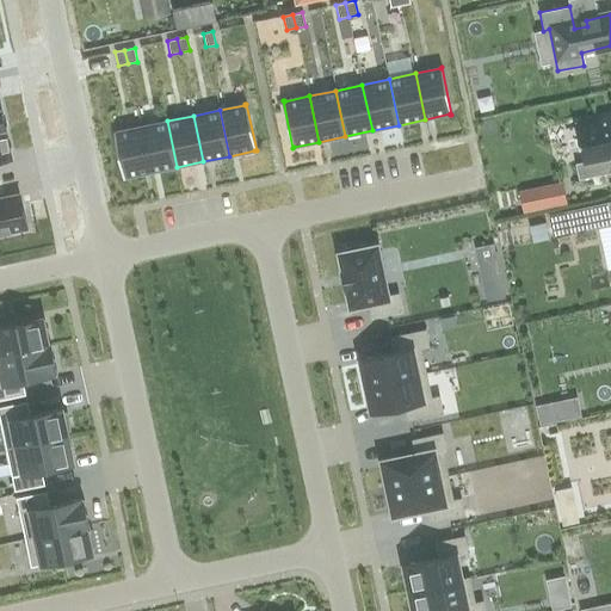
[(610,158),(610,116),(575,124),(582,162),(575,164),(579,180),(610,172),(610,161),(610,159),(610,158)]
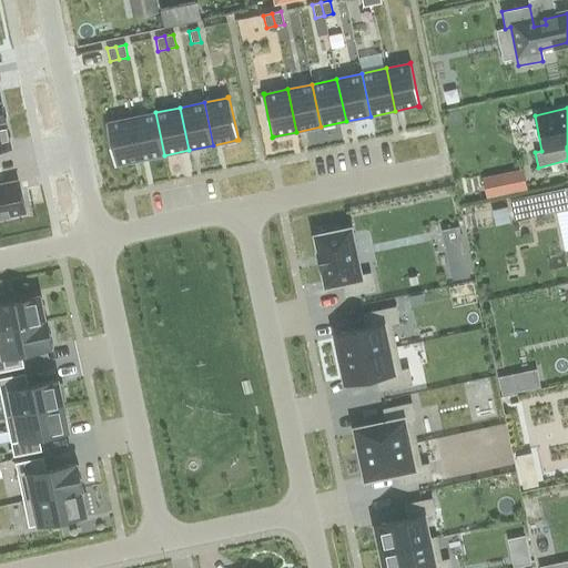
[(155,112),(130,118),(140,161),(164,155),(155,112)]
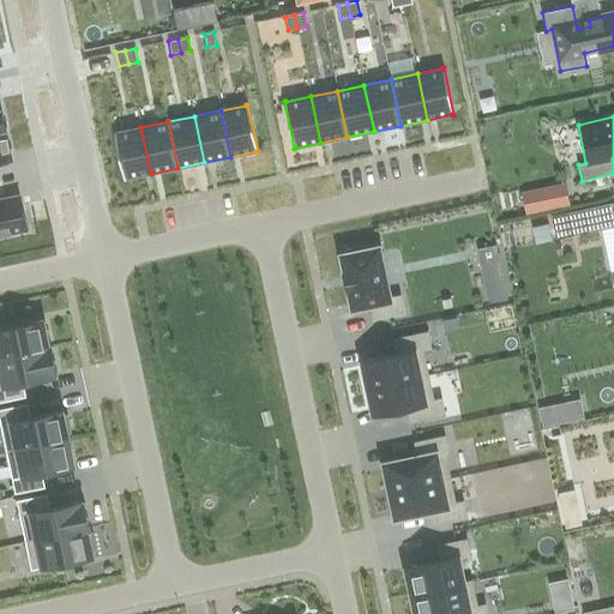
[(4,127),(0,128),(0,162),(11,161),(4,127)]
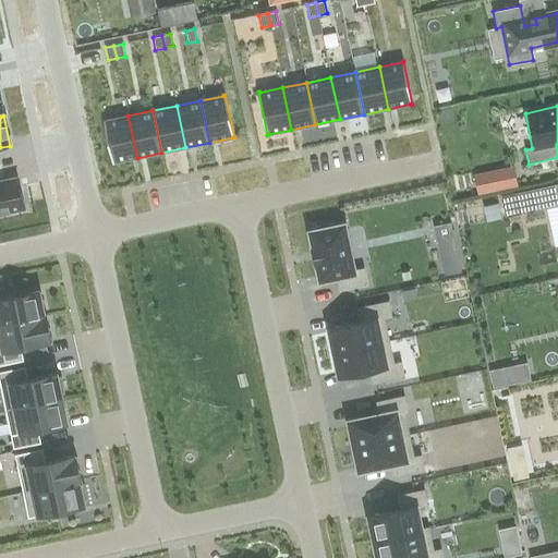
[(137,158),(128,116),(105,121),(105,120),(104,120),(112,164),(114,164),(114,162),(137,158)]
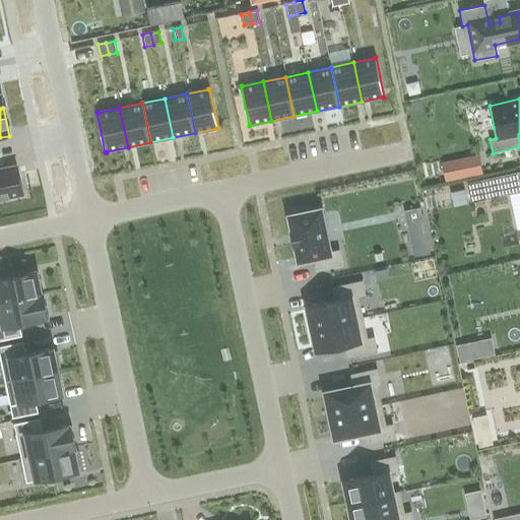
[(0,198),(21,194),(16,167),(0,170),(0,198)]
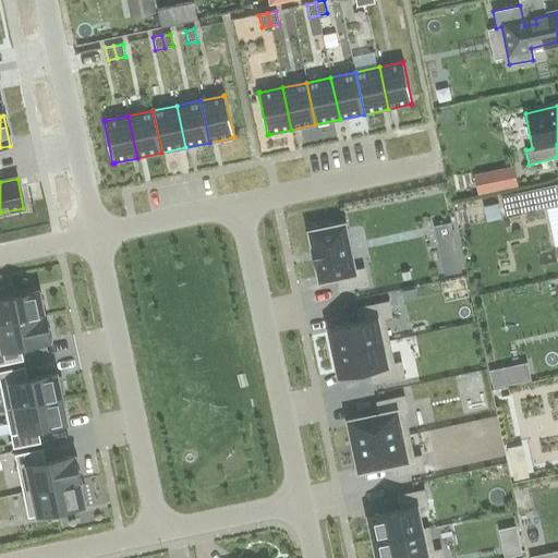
[(553,185),(509,194),(514,216),(557,206),(553,185)]
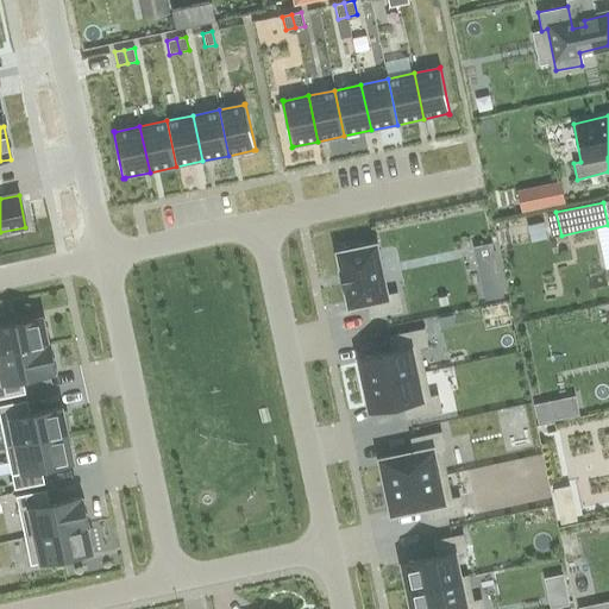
[(371,316),(400,311),(396,294),(385,296),(375,246),(363,249),(362,244),(344,249),(344,253),(339,253),(344,271),(341,271),(345,288),(347,288),(351,305),(368,301),(371,316)]
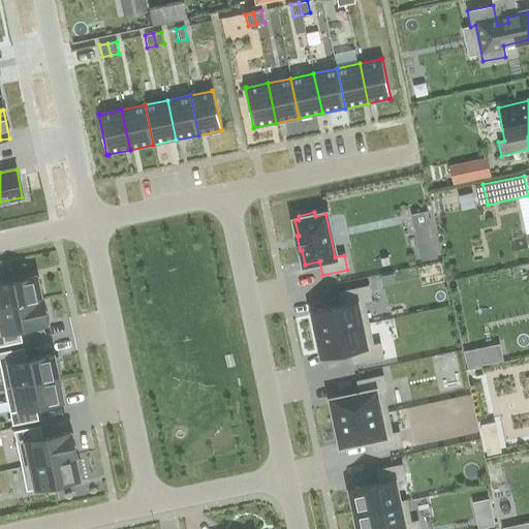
[(0,283),(0,309),(41,301),(36,277),(0,283)]
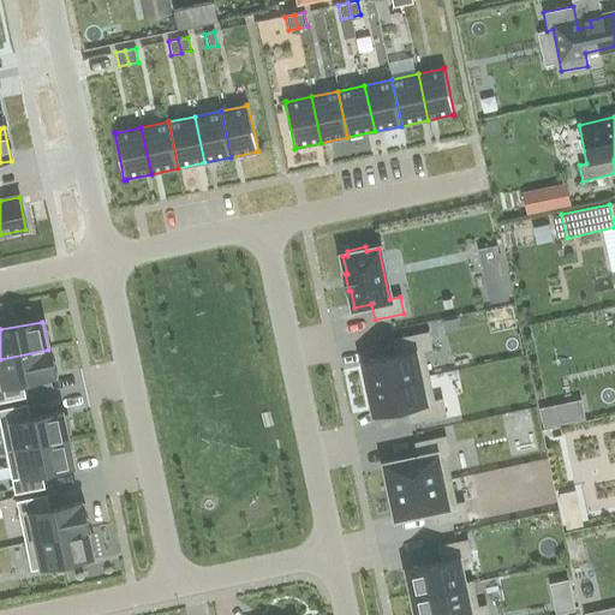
[(369,388),(429,376),(423,351),(431,350),(428,333),(393,340),(396,354),(364,362),(369,387),(369,388)]
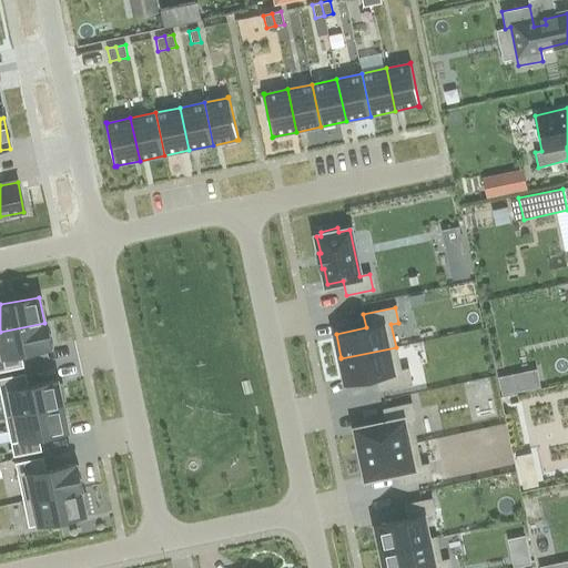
[(44,323),(0,332),(0,372),(23,367),(21,354),(50,348),(50,346),(52,346),(48,322),(44,323)]
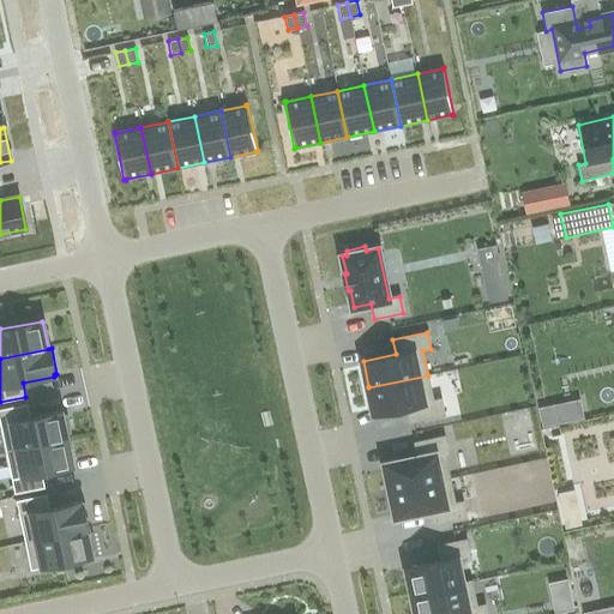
[(369,390),(374,414),(407,408),(410,422),(445,415),(441,398),(433,401),(428,375),(368,387),(368,390),(369,390)]
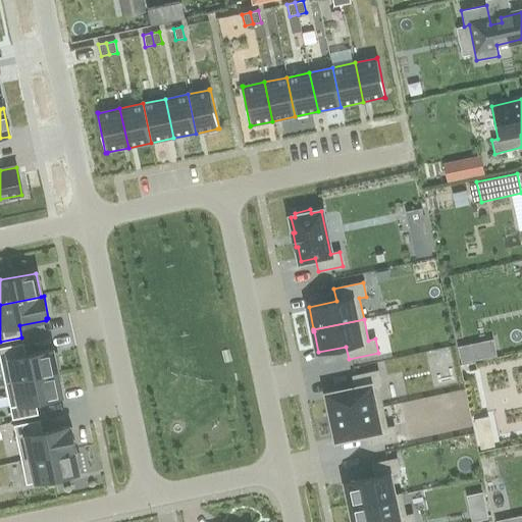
[(0,348),(0,361),(5,384),(57,373),(56,369),(60,368),(57,353),(53,354),(52,350),(25,355),(23,344),(0,348)]
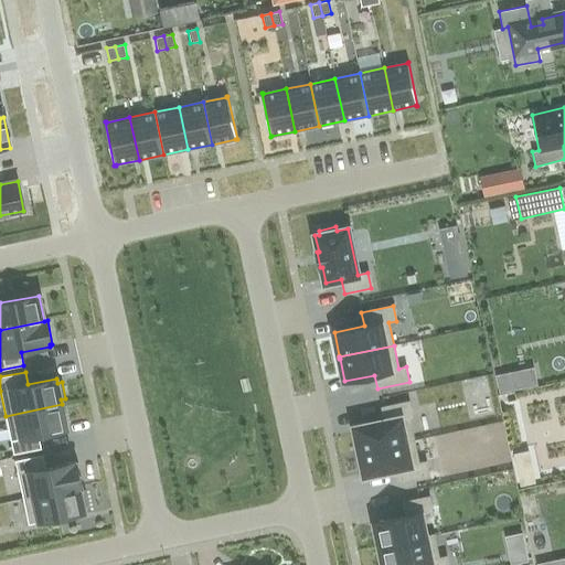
[(414,440),(408,417),(412,417),(408,402),(382,407),(384,420),(354,427),(359,450),(359,451),(414,440)]
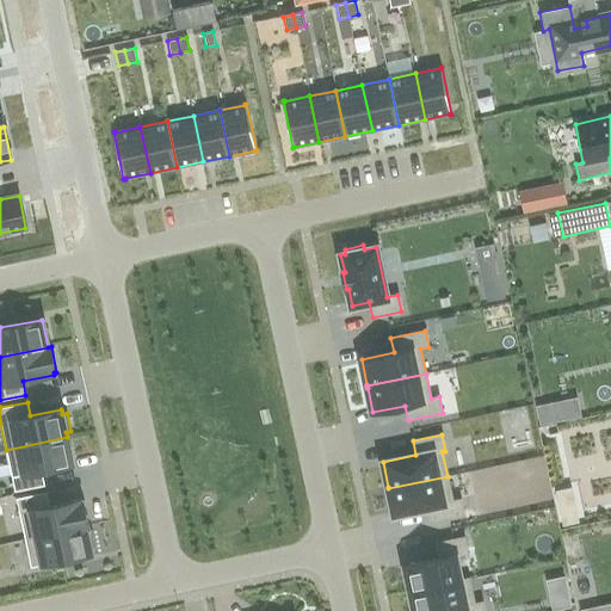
[(73,464),(67,437),(6,450),(14,492),(44,486),(42,471),(73,464)]
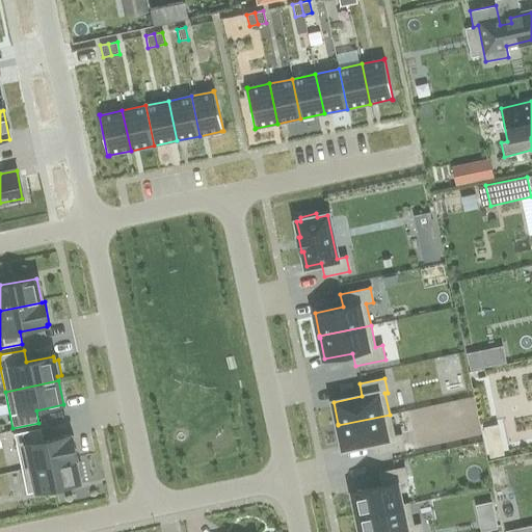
[(339,427),(343,448),(372,443),(374,455),(404,449),(401,434),(394,436),(390,415),(338,425),(339,427)]
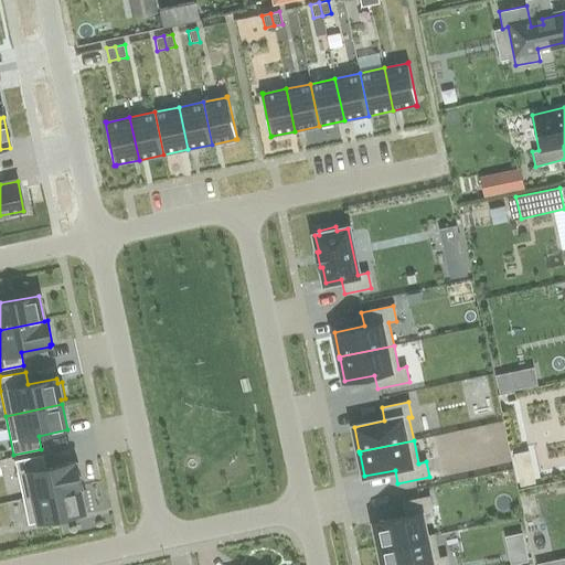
[(43,455),(14,460),(23,499),(80,487),(82,487),(77,462),(75,464),(74,461),(45,468),(43,455)]
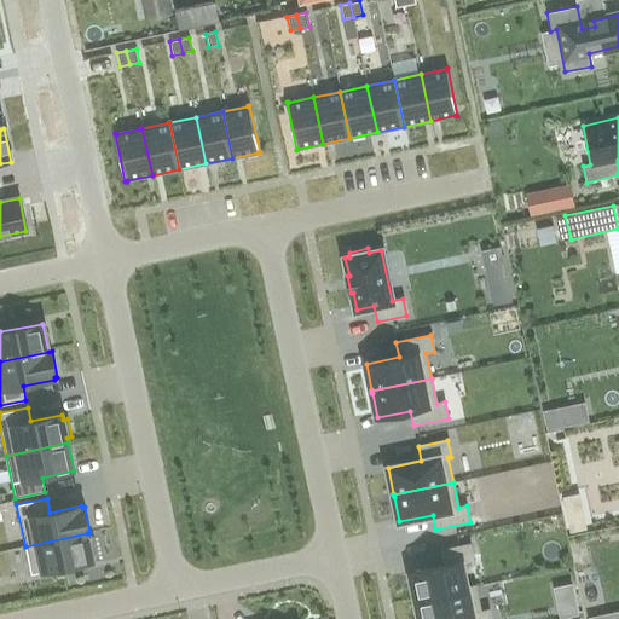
[(88,538),(87,533),(25,547),(32,574),(93,562),(92,556),(97,556),(92,538),(88,538)]
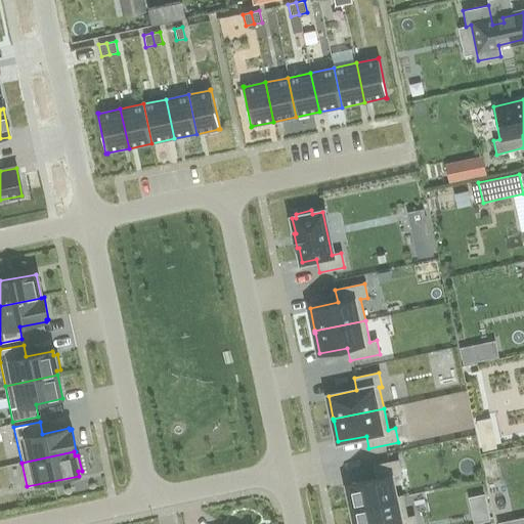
[(373,466),(376,479),(347,484),(352,506),(351,506),(352,508),(395,498),(390,477),(401,475),(398,461),(373,466)]
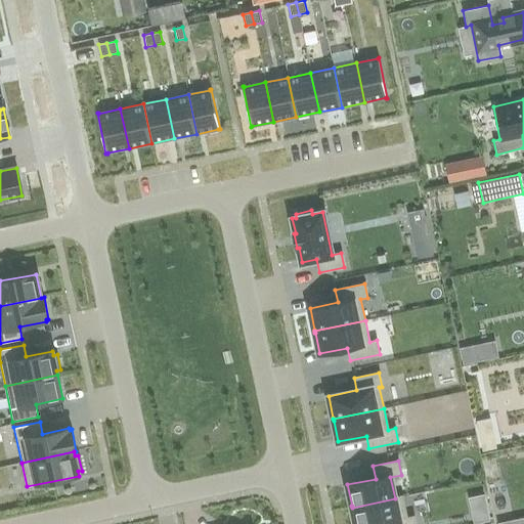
[(384,523),(385,523),(415,523),(413,516),(407,518),(402,496),(395,498),(352,508),(352,509),(355,523),(384,523)]
